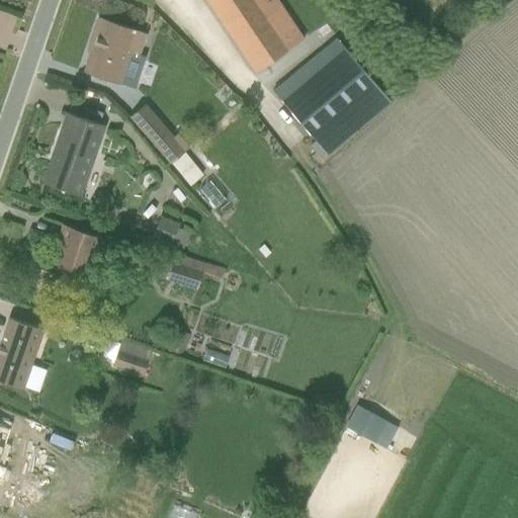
[(204,0),(254,71),(300,39),(272,0),(204,0)]
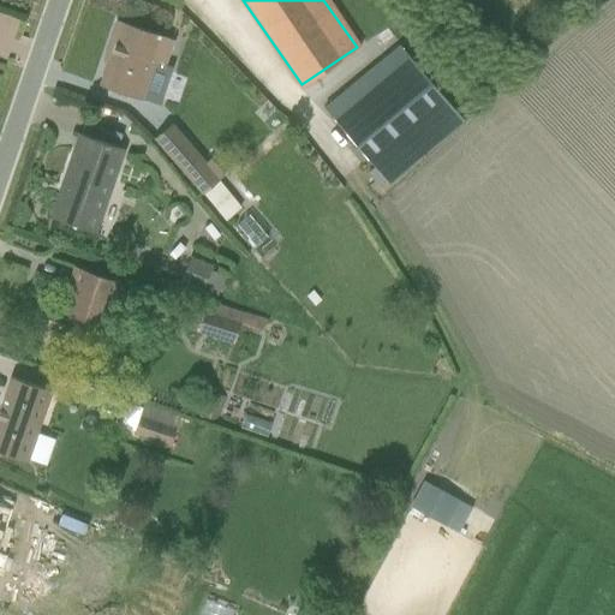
[(171,37),(115,21),(97,81),(139,94),(145,73),(159,77),(171,37)]
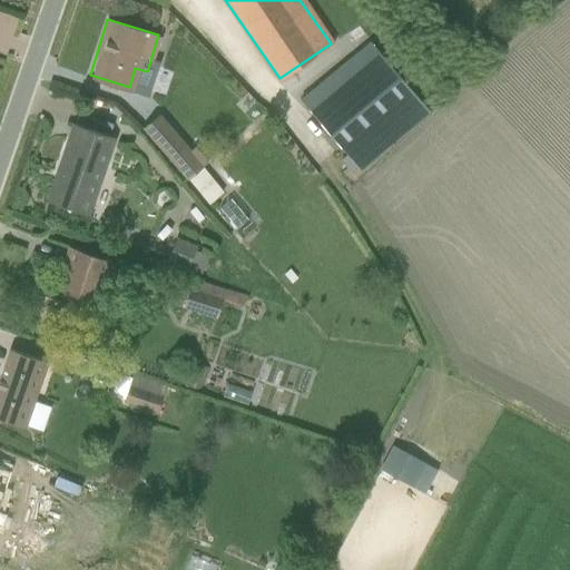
[(304,102),(357,167),(424,111),(371,47),(304,102)]
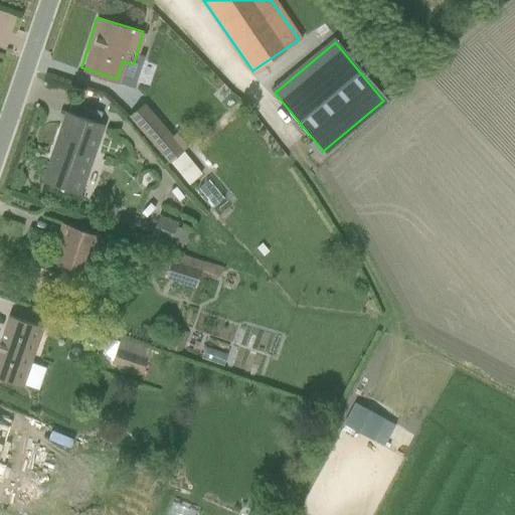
[(142,104),(125,119),(187,188),(203,174),(182,150),(186,147),(175,134),(171,136),(142,104)]
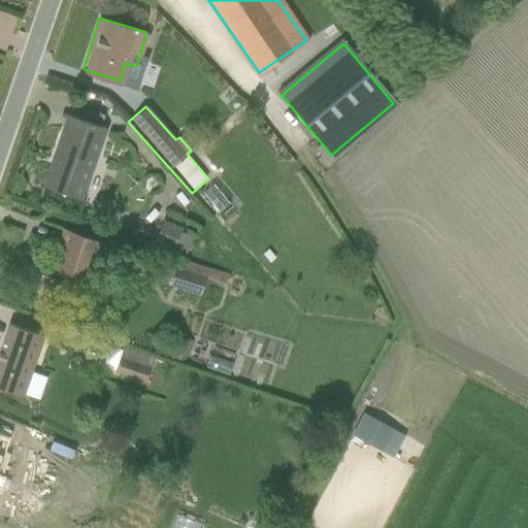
[(81,202),(105,132),(67,119),(43,190),(81,202)]
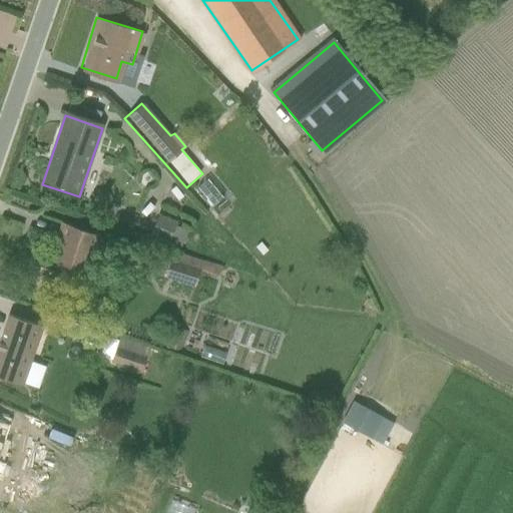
[(96,233),(60,221),(48,259),(84,271),(96,233)]
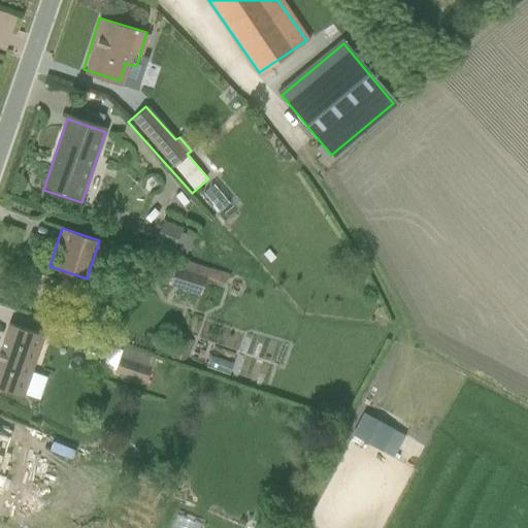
[(160,277),(188,288),(192,276),(164,266),(160,277)]
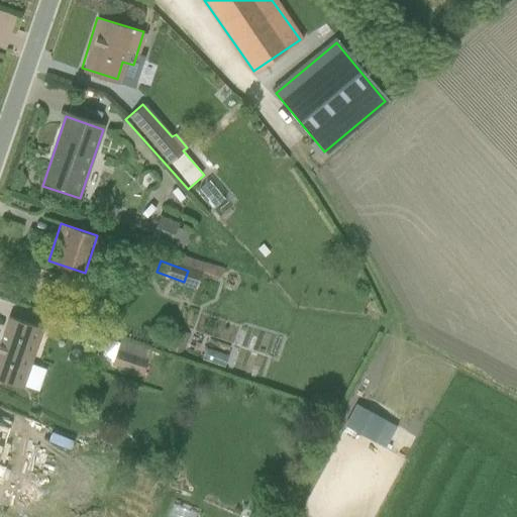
[(0,379),(22,387),(41,329),(6,317),(0,336),(0,379)]
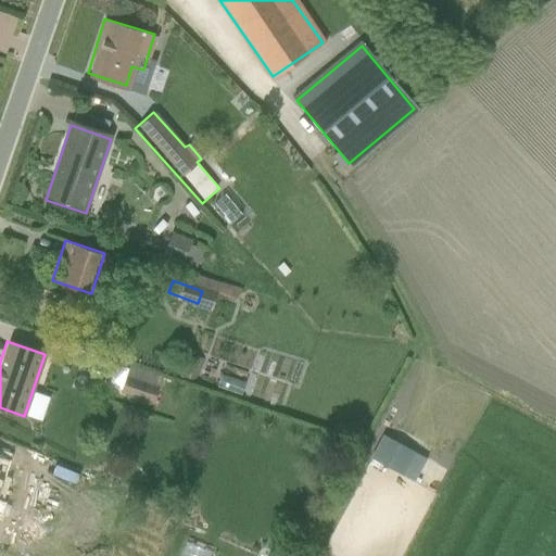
[(112,368),(111,390),(126,390),(126,402),(156,403),(156,389),(146,389),(147,369),(112,368)]
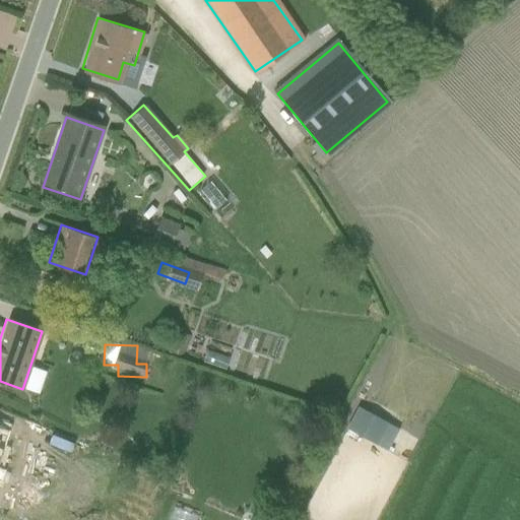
[(0,417),(0,438),(11,443),(17,424),(0,417)]
